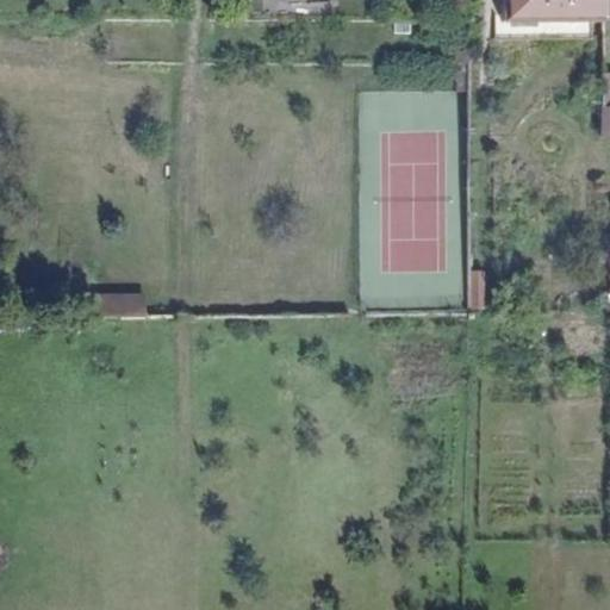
[(603,0),(499,0),(499,20),(603,23),(603,0)]
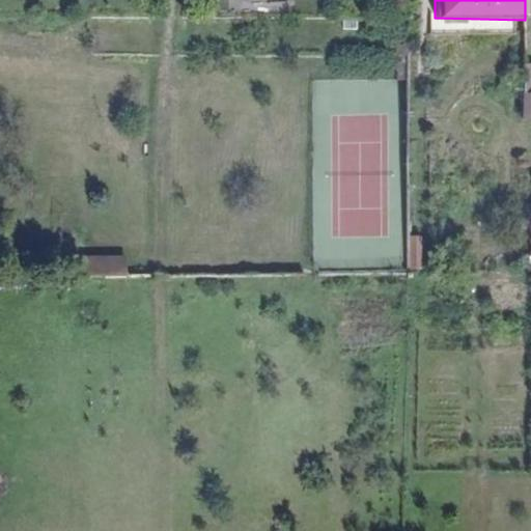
[(430,34),(525,35),(525,20),(435,18),(430,18),(430,34)]
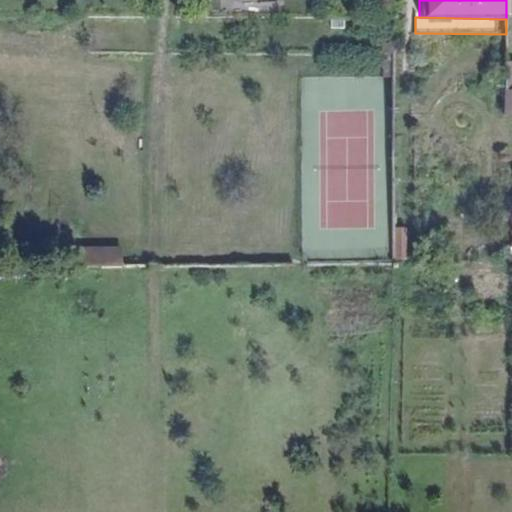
[(394,226),(395,257),(409,256),(408,226),(394,226)]
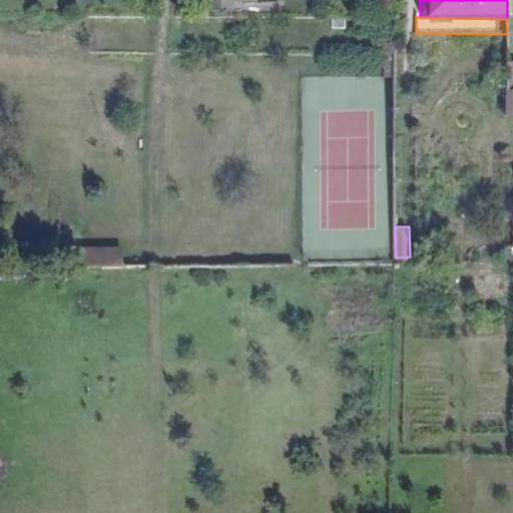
[(80,251),(79,268),(122,267),(122,251),(80,251)]
